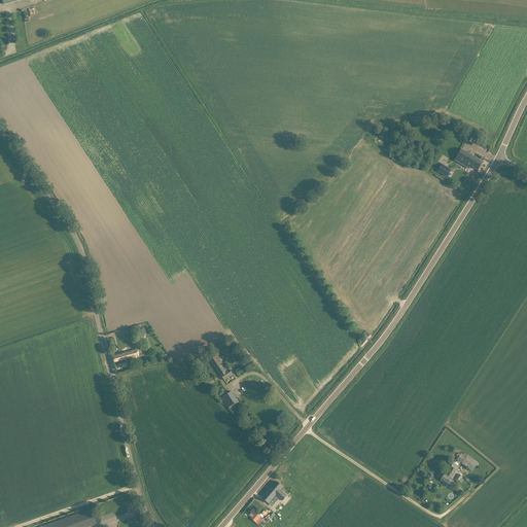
[(455,161),(465,166),(469,169),(471,166),(478,170),(483,162),(479,159),(462,149),(455,161)]
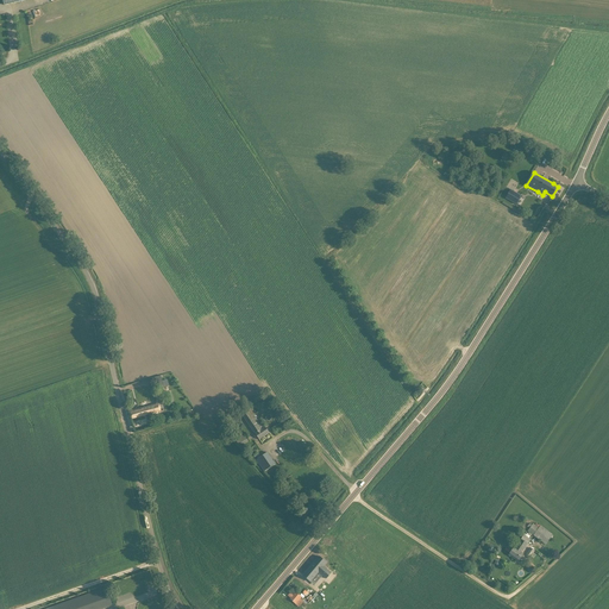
[(519,195),(513,190),(510,189),(506,198),(514,202),(519,195)]
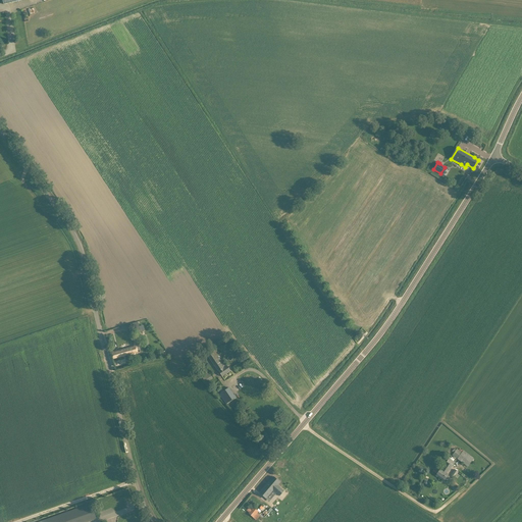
[(136,346),(116,351),(111,352),(113,359),(118,357),(138,352),(137,350),(139,350),(139,346),(137,347),(136,346)]
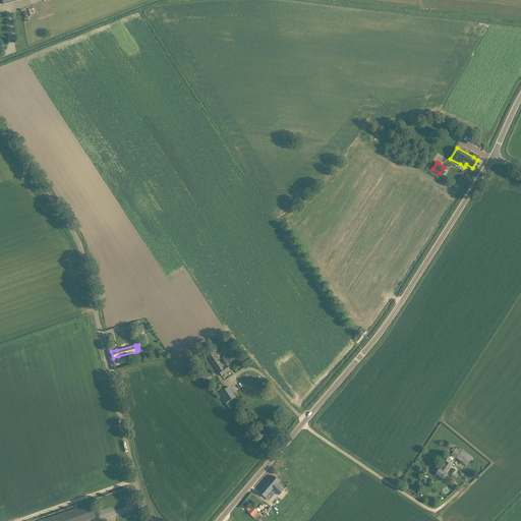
[(209,355),(219,371),(222,375),(231,370),(228,366),(217,349),(209,355)]
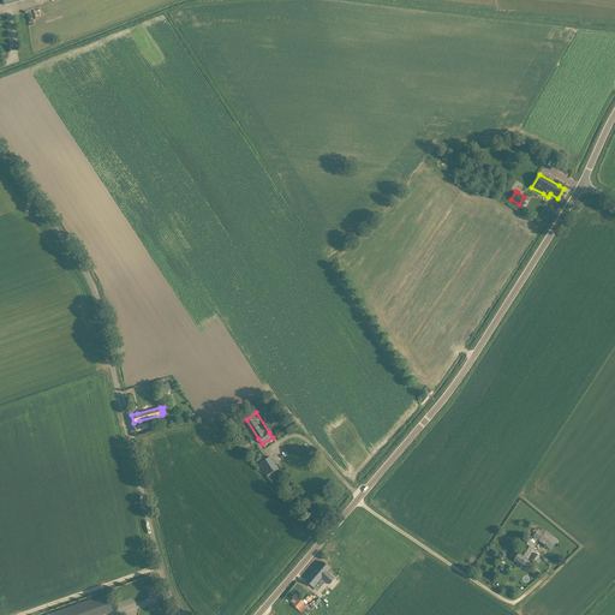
[(249,439),(243,442),(238,445),(240,449),(251,443),(249,439)]
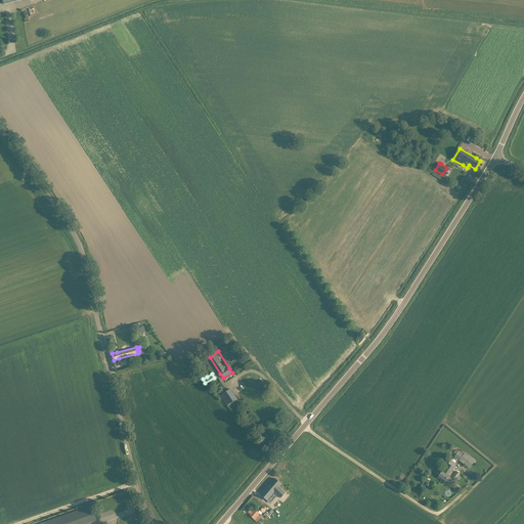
[(229,408),(238,401),(235,398),(231,401),(226,394),(222,398),(229,408)]
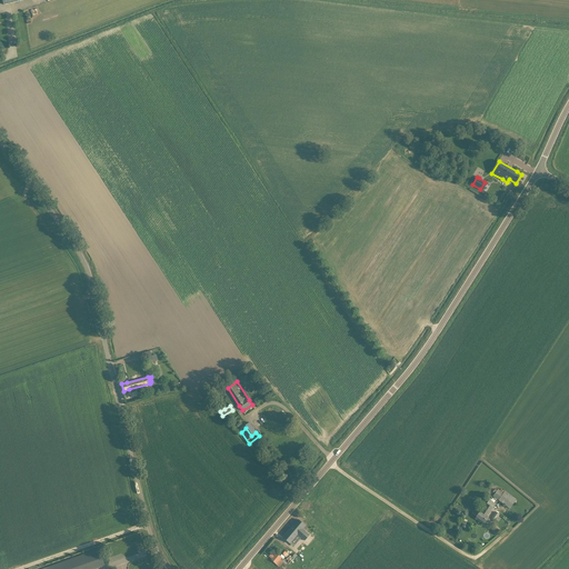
[(270,455),(266,448),(261,452),(266,458),(270,455)]
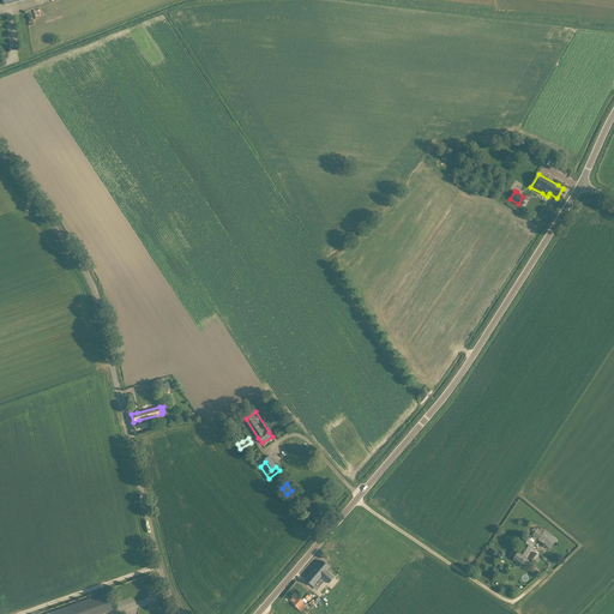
[(557,540),(545,530),(543,533),(537,528),(533,536),(551,549),(557,540)]
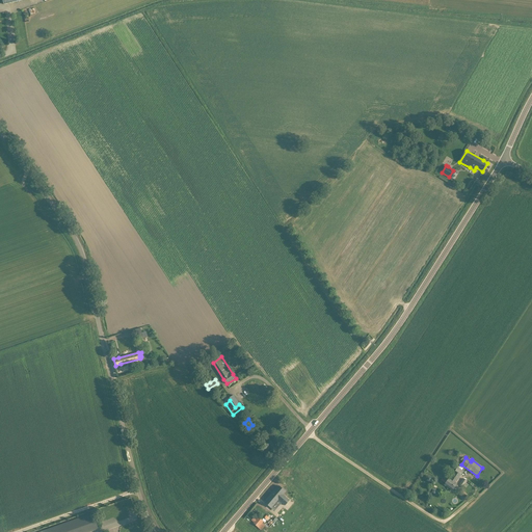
[(455,487),(457,483),(456,482),(464,471),(458,467),(450,478),(449,477),(445,484),(453,490),(455,487)]
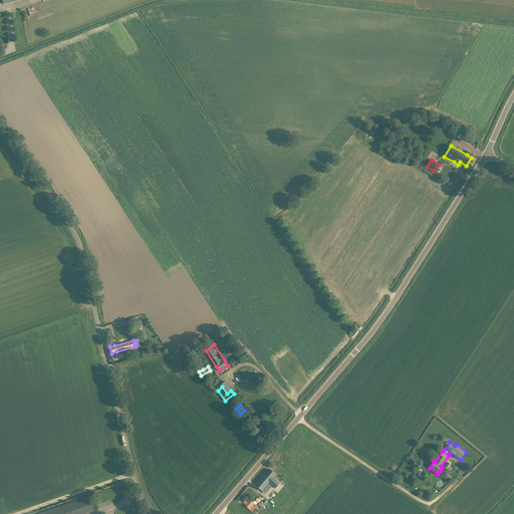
[(261,491),(268,482),(275,488),(280,483),(273,477),(275,474),(270,470),(256,486),(260,489),(261,491)]
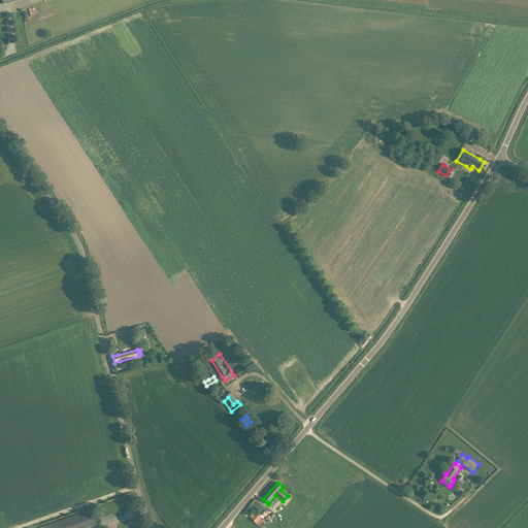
[(89,527),(98,525),(93,510),(92,509),(38,527),(89,527)]
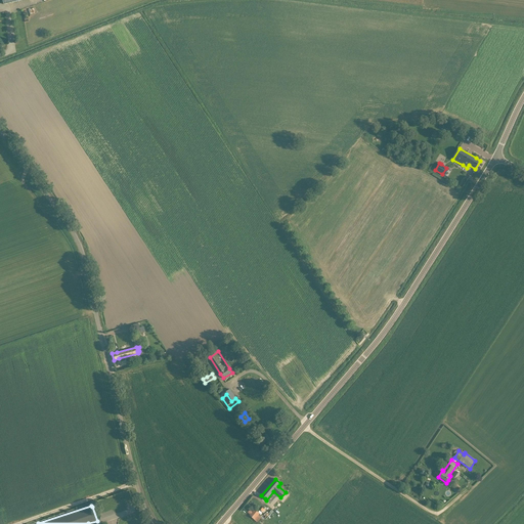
[(249,515),(257,522),(261,518),(259,515),(260,514),(255,509),(252,512),(250,510),(248,513),(250,515),(249,515)]
